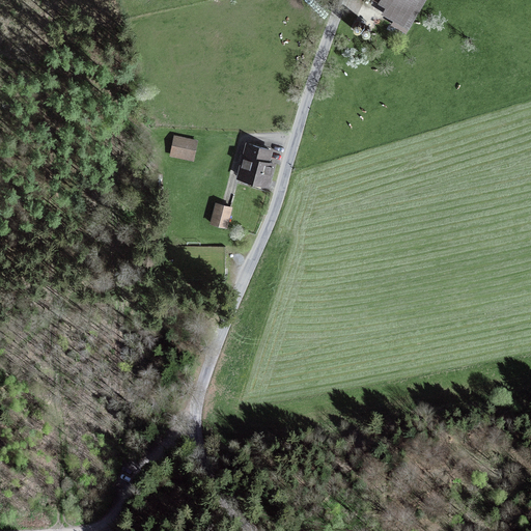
[(385,10),(408,25),(418,7),(422,0),(382,0),(389,4),(385,10)]
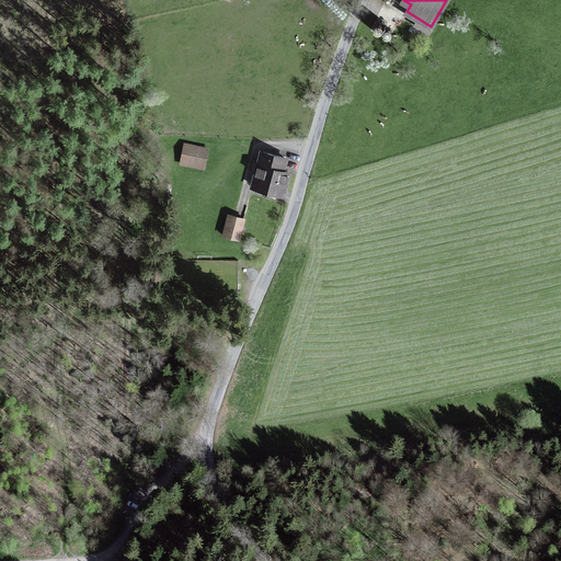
[(180,163),(203,168),(206,149),(184,145),(180,163)]
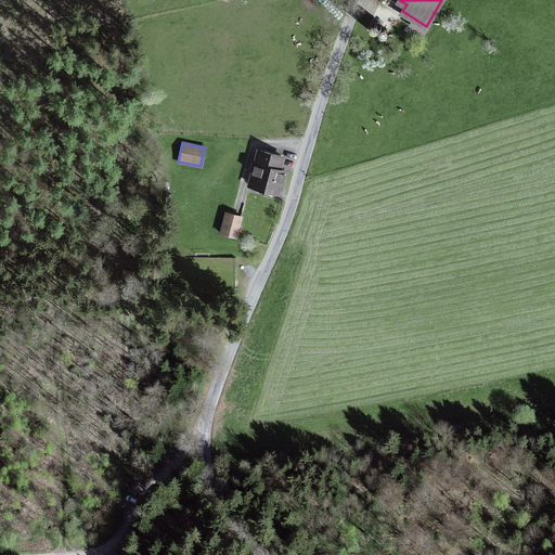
[(250,184),(280,192),(285,170),(279,169),(282,156),(260,150),(250,184)]
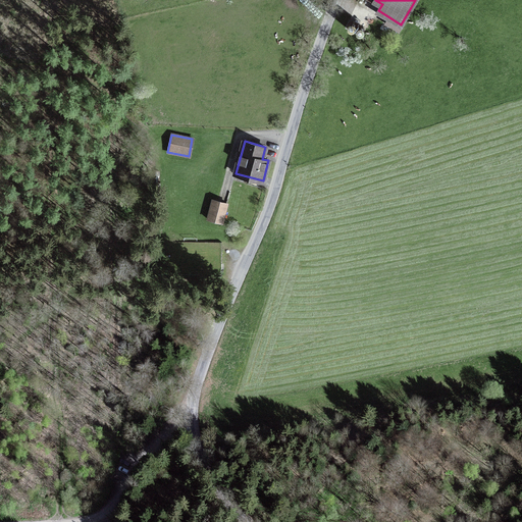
[(208,218),(222,222),(227,203),(213,199),(208,218)]
